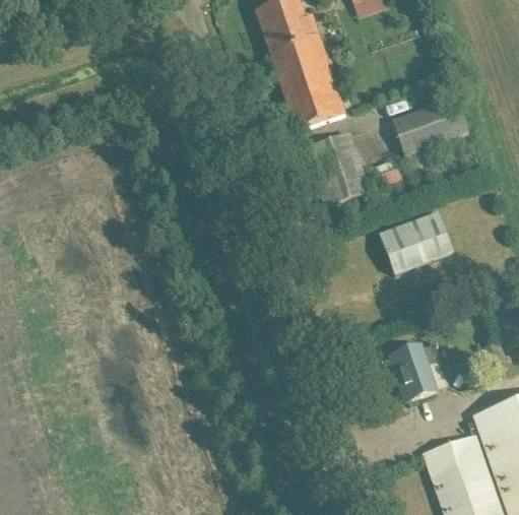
[(303,17),(297,0),(286,0),(255,11),(296,130),(344,113),(311,14),(303,17)]
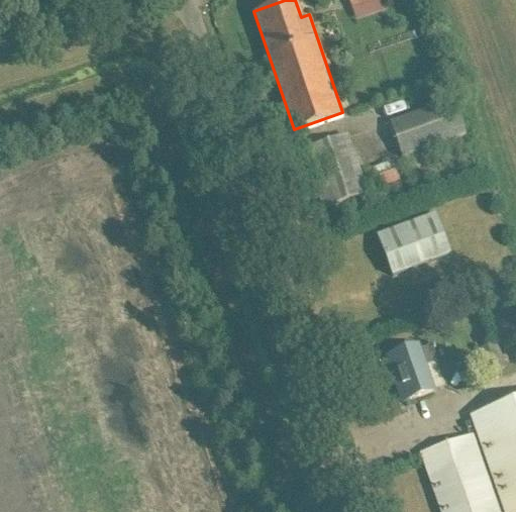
[(453,97),(391,118),(402,154),(466,132),(453,97)]
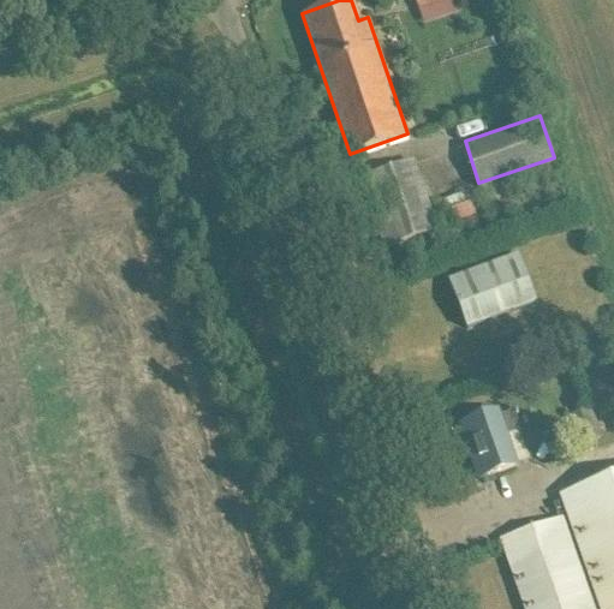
[(412,156),(358,175),(382,244),(436,226),(412,156)]
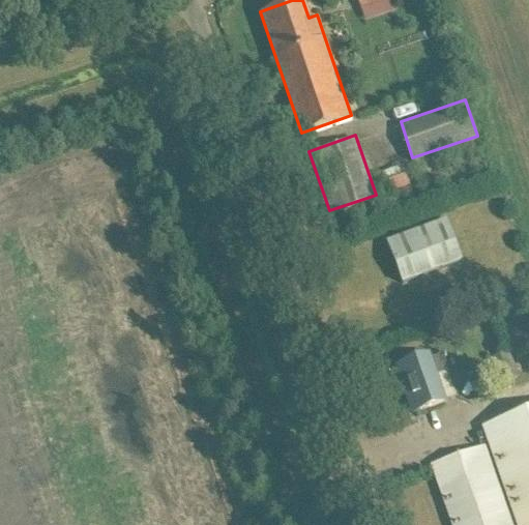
[(406,169),(382,169),(382,185),(406,185),(406,169)]
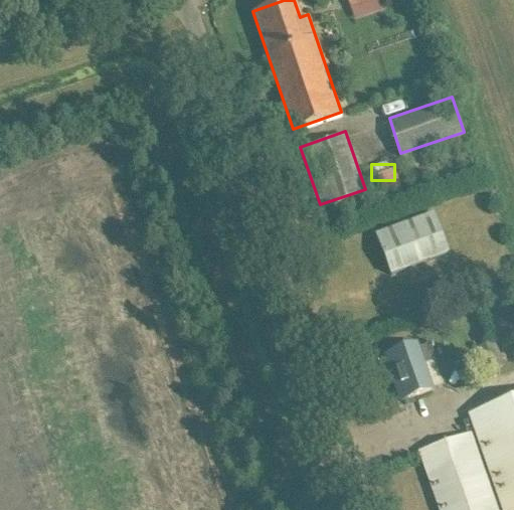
[(338,219),(334,208),(323,212),(327,222),(338,219)]
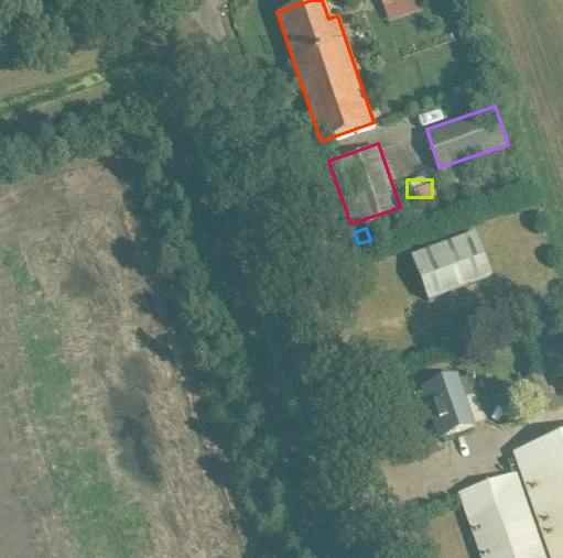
[(489,274),(473,230),(410,253),(426,298),(489,274)]
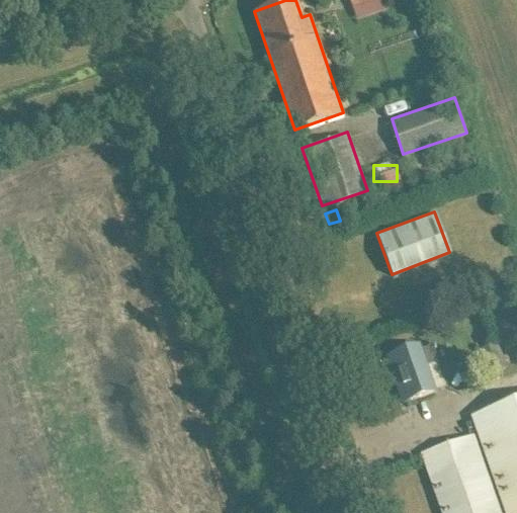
[(516,318),(493,327),(498,339),(507,364),(516,360),(516,318)]
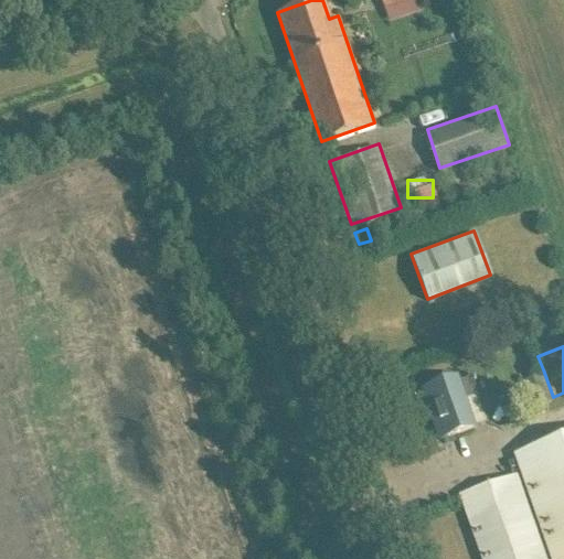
[(553,397),(543,369),(521,378),(531,404),(553,397)]
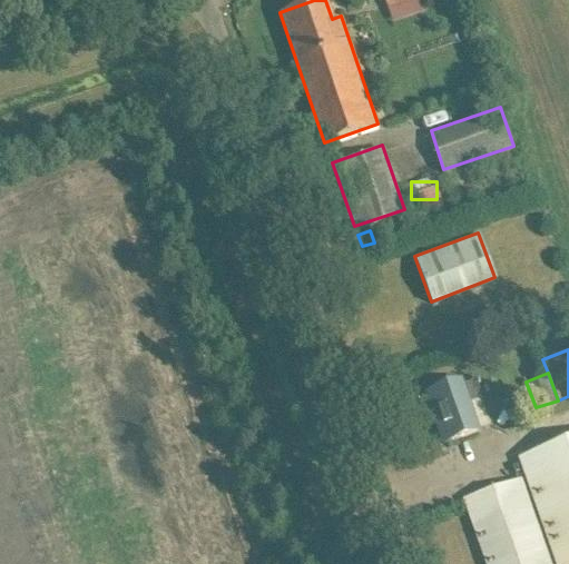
[(444,437),(444,439),(466,432),(491,423),(476,377),(459,383),(458,379),(428,389),(434,411),(435,411),(445,437),(444,437)]
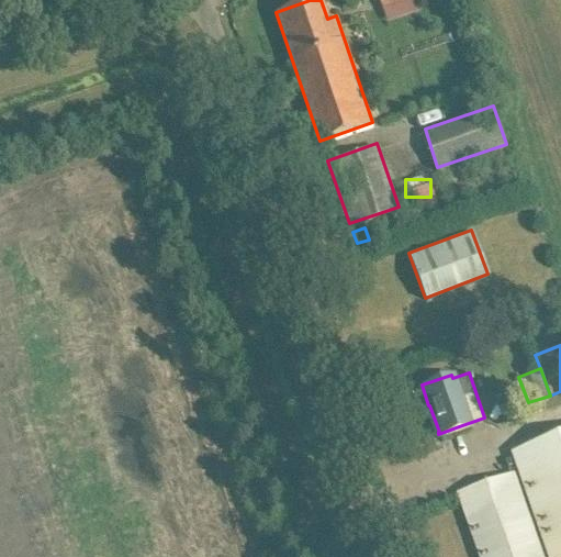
[(560,556),(560,438),(505,458),(511,476),(459,494),(480,556),(560,556)]
